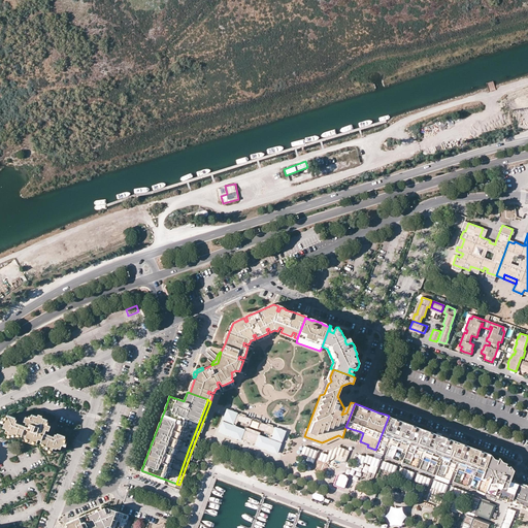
[(224,420),(220,431),(222,432),(228,434),(231,436),(236,437),(237,438),(243,440),(253,443),(255,444),(258,446),(260,447),(264,449),(266,449),(267,450),(273,452),(276,453),(285,431),(272,427),(266,425),(260,423),(258,429),(270,433),(268,438),(259,435),(260,432),(245,427),(244,430),(235,427),(237,421),(250,425),(252,419),(245,417),(239,415),(228,410),(224,420)]
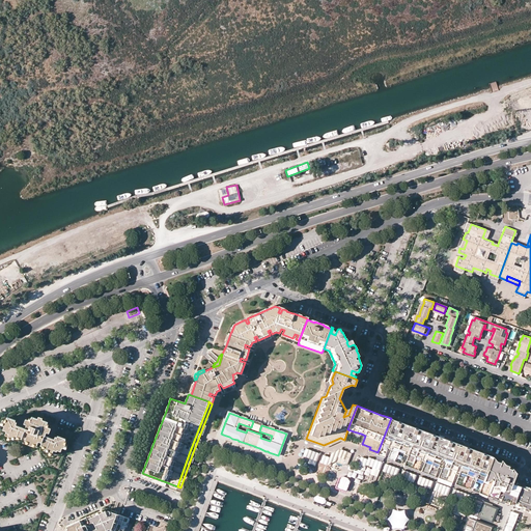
[(6,430),(5,435),(8,437),(10,438),(16,440),(17,438),(20,439),(20,438),(22,438),(23,437),(25,438),(24,443),(36,447),(37,443),(42,444),(40,445),(43,446),(43,447),(47,449),(46,451),(49,452),(52,453),(56,454),(57,449),(61,450),(62,447),(65,448),(66,446),(64,445),(63,445),(64,441),(65,438),(57,436),(57,437),(56,439),(54,439),(45,436),(42,435),(43,430),(46,431),(49,432),(51,427),(48,426),(46,426),(47,423),(48,422),(42,420),(40,421),(37,420),(37,419),(31,417),(30,420),(26,419),(25,424),(27,424),(30,425),(29,429),(26,428),(16,424),(14,424),(15,421),(16,419),(7,417),(6,419),(5,422),(3,422),(1,421),(0,424),(4,426),(3,429),(6,430)]
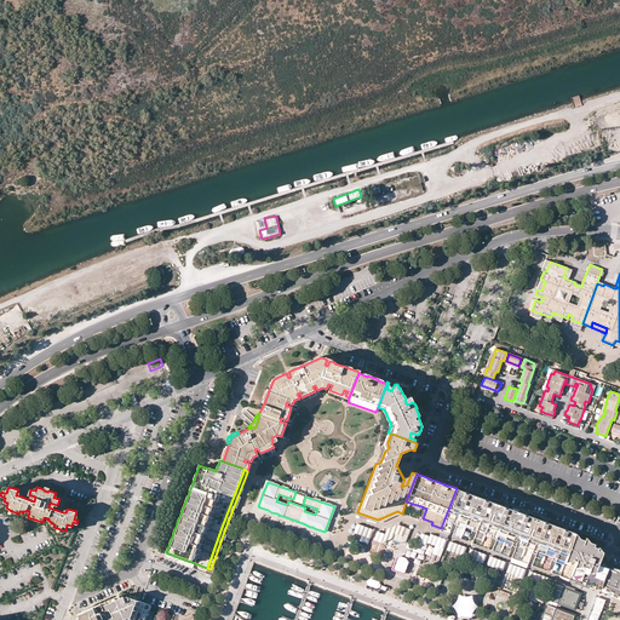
[(457,488),(441,528),(449,530),(453,523),(457,524),(454,533),(470,538),(472,530),(476,532),(474,540),(489,546),(492,538),(497,539),(493,547),(509,554),(512,545),(516,546),(514,555),(529,561),(532,552),(535,555),(533,562),(549,568),(552,560),(556,562),(552,569),(561,573),(572,544),(574,535),(575,533),(457,488)]
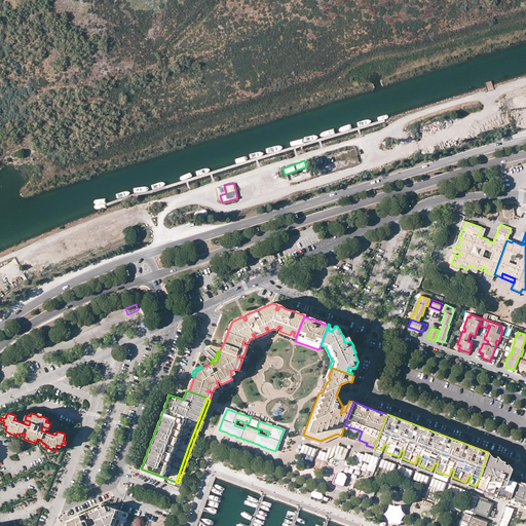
[(304,426),(301,436),(322,444),(337,437),(340,438),(341,436),(337,434),(321,441),(303,435),(306,426),(304,426)]
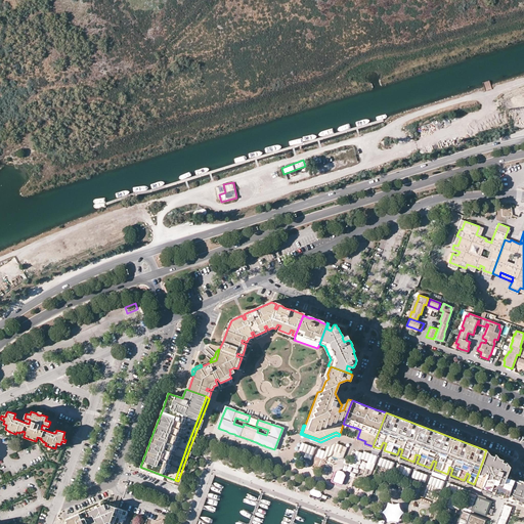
[(315,448),(301,442),(298,450),(312,455),(315,448)]
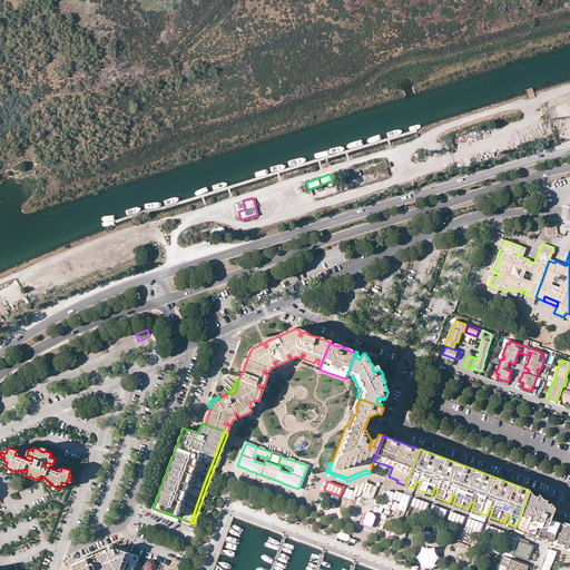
[(361,495),(365,483),(355,487),(353,491),(346,489),(343,497),(351,500),(361,495)]
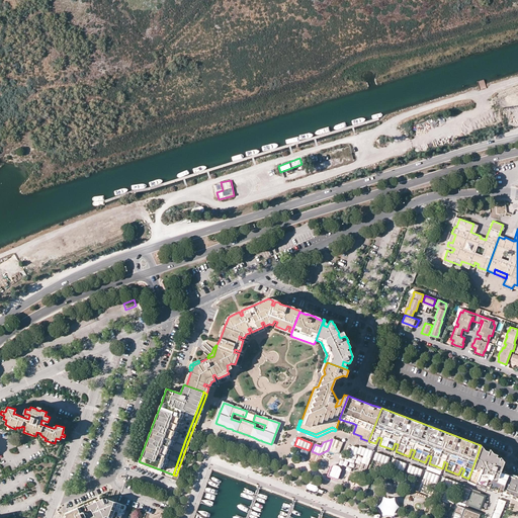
[(478,454),(468,479),(477,482),(482,483),(494,488),(498,489),(502,491),(508,475),(504,472),(500,471),(501,468),(502,463),(503,460),(499,459),(500,457),(496,456),(496,453),(480,447),(478,454)]
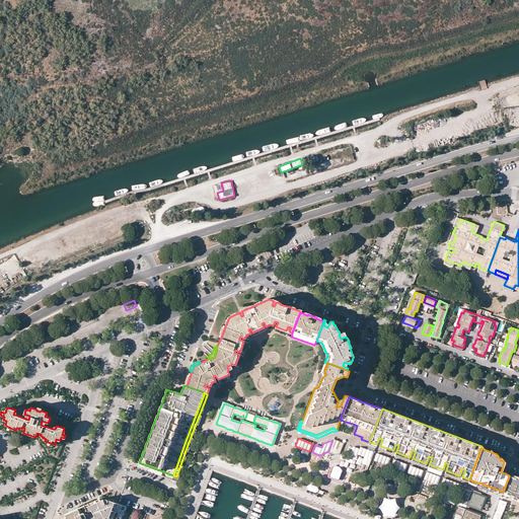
[(373,454),(366,452),(363,459),(370,461),(373,454)]
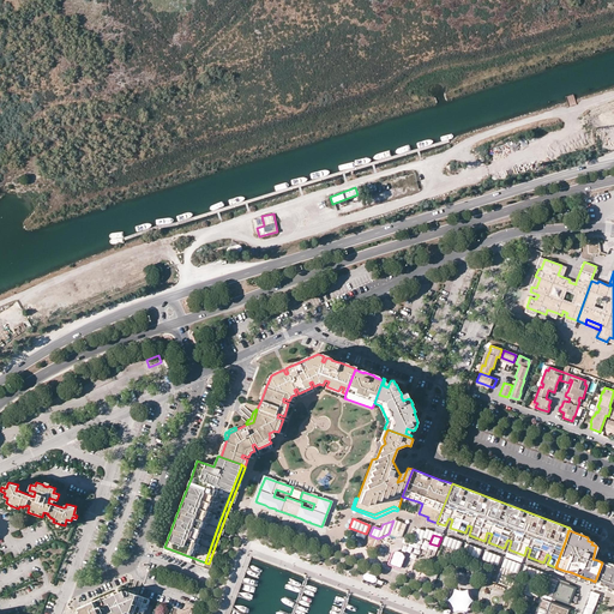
[(461,545),(445,539),(441,547),(457,553),(461,545)]
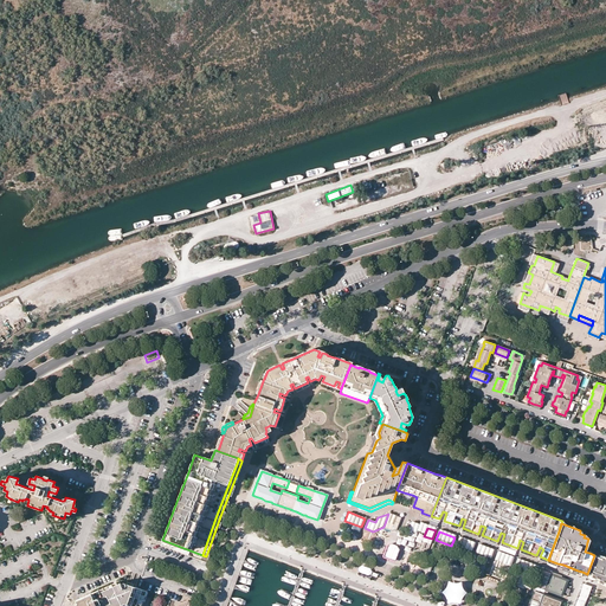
[(475,546),(458,539),(455,547),(471,553),(475,546)]
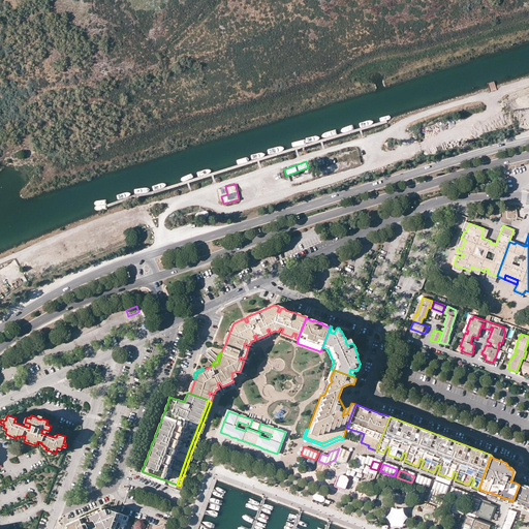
[(424,479),(417,477),(414,484),(422,487),(424,479)]
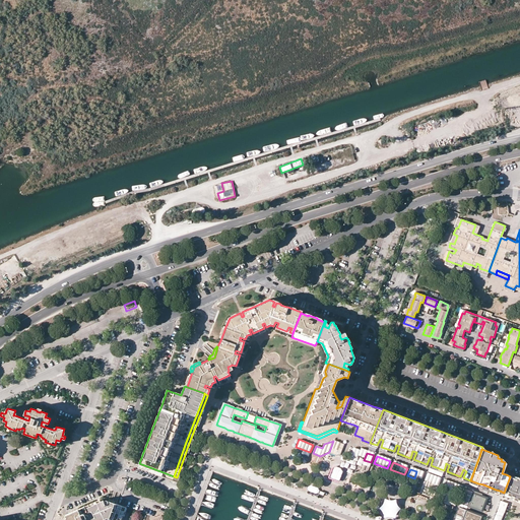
[(440,480),(427,475),(425,481),(438,486),(440,480)]
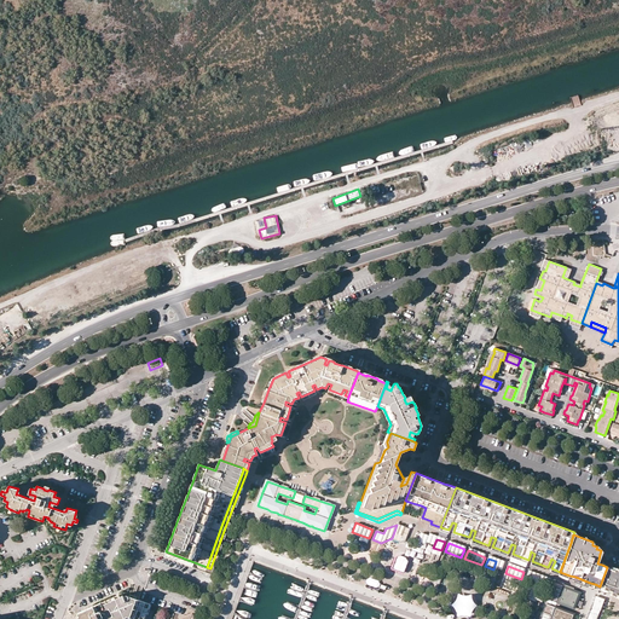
[(607,567),(600,586),(605,588),(602,591),(618,597),(618,568),(612,566),(611,568),(607,567)]
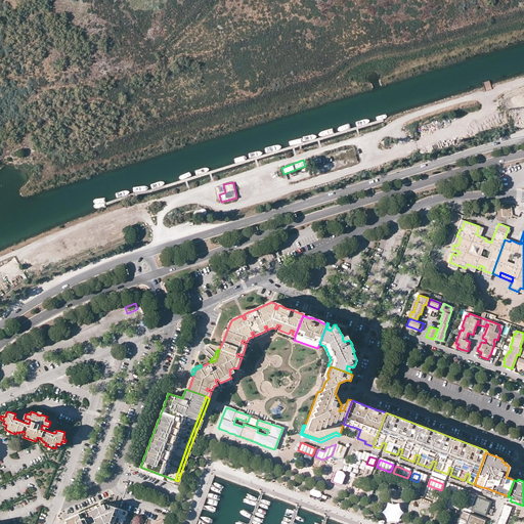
[(482,487),(474,484),(473,487),(503,497),(507,499),(508,496),(504,494),(499,493),(487,488),(482,487)]
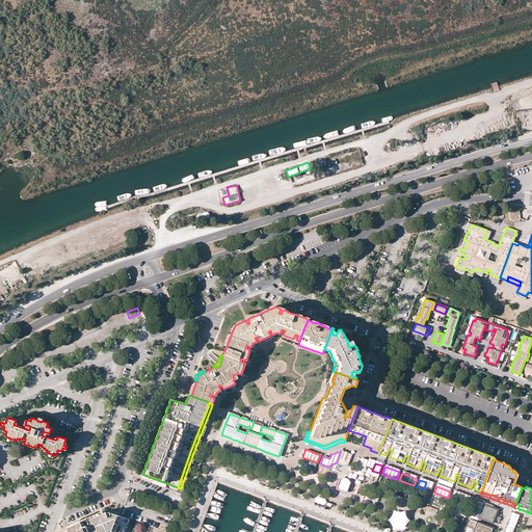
[(467,498),(454,493),(453,494),(451,499),(464,504),(467,498)]
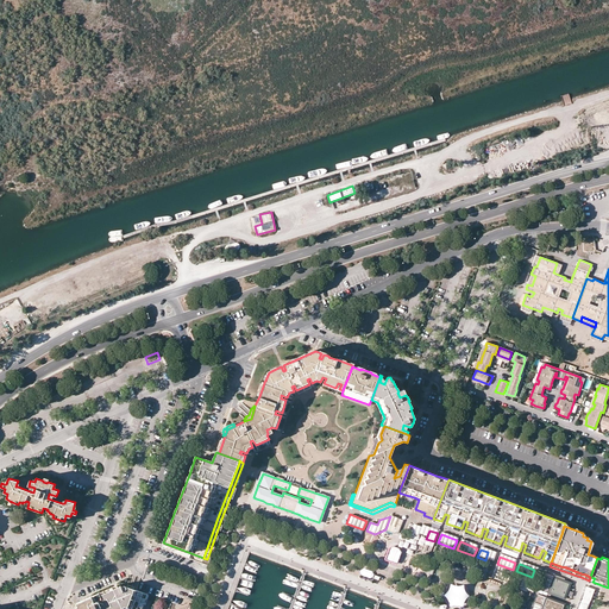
[(496,566),(489,582),(495,584),(501,569),(496,566)]
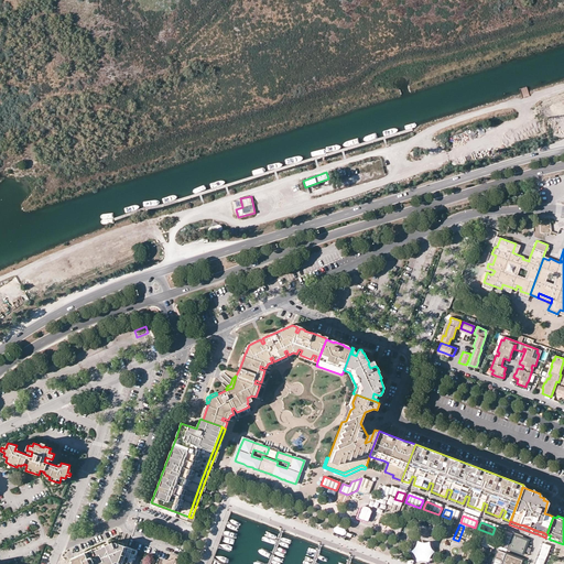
[(511,540),(512,532),(505,530),(502,538),(511,540)]
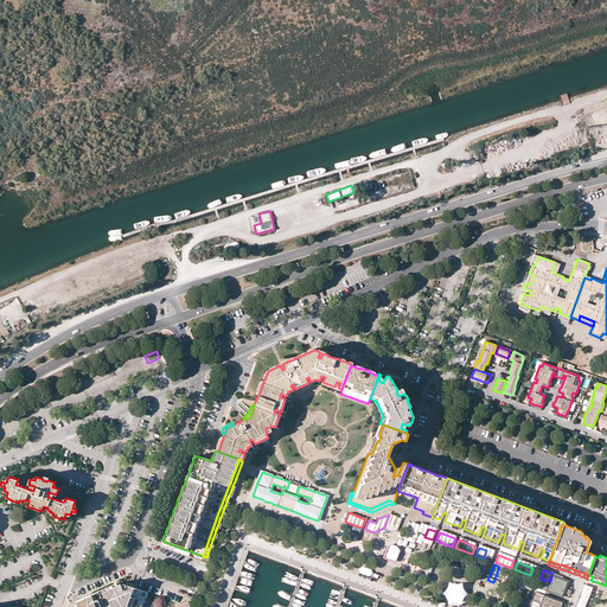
[(554,577),(549,590),(562,595),(567,582),(554,577)]
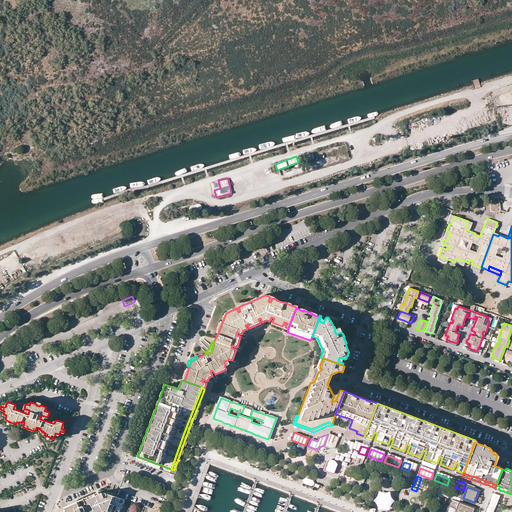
[(378,490),(374,502),(379,504),(377,508),(388,511),(389,511),(394,499),(389,497),(390,494),(378,490)]
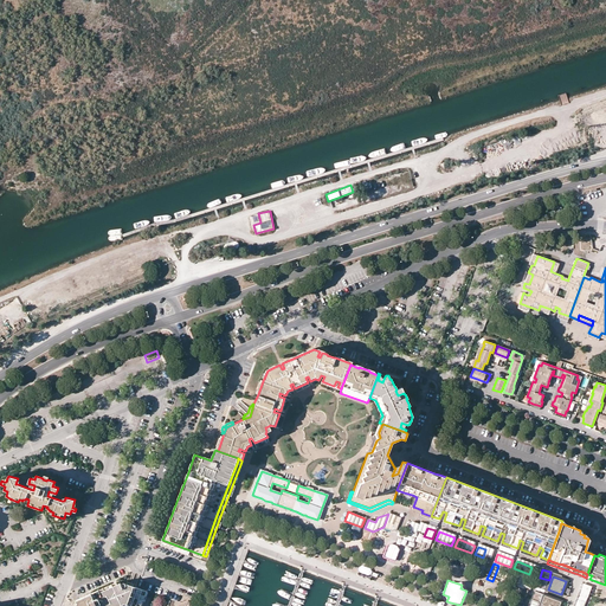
[(120,584),(100,592),(105,605),(140,605),(144,595),(146,591),(127,584),(126,585),(124,584),(123,582),(122,582),(122,584),(121,585),(120,584)]
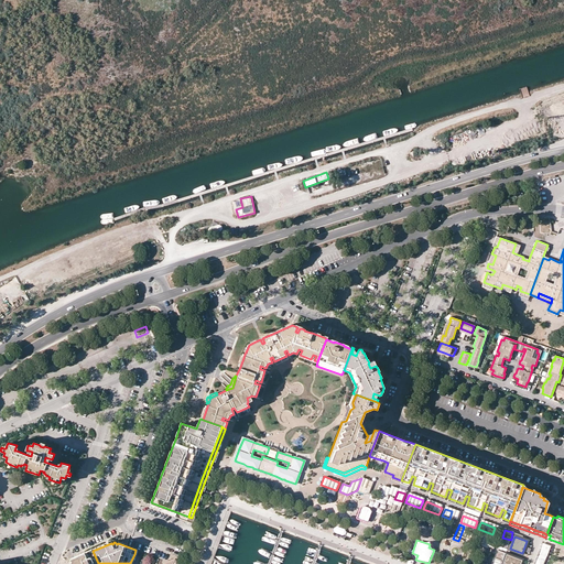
[(543,563),(551,545),(543,543),(534,563),(543,563)]
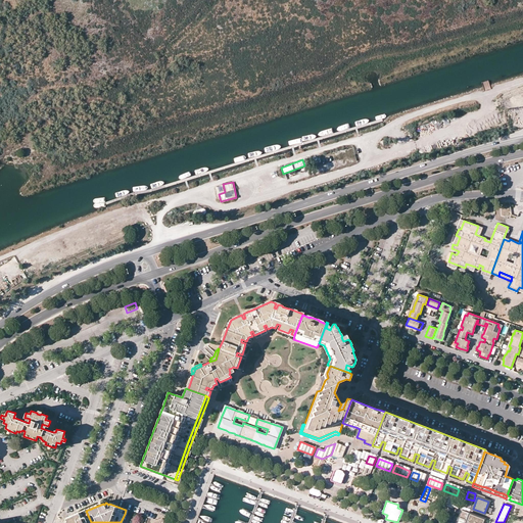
[(64,522),(91,522),(86,511),(78,515),(66,520),(64,522)]
